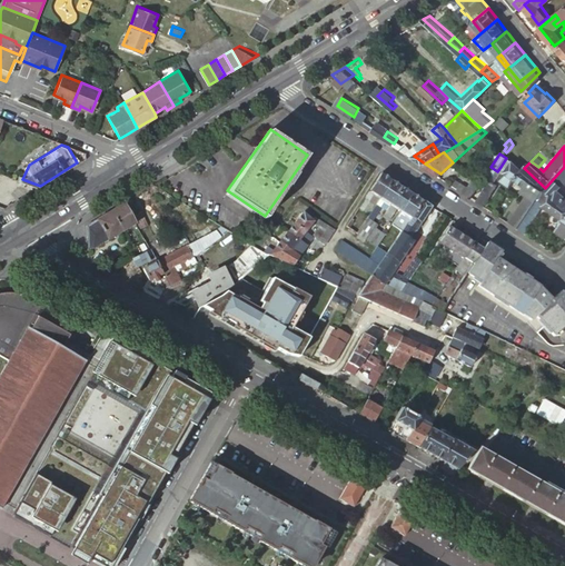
[(517,162),(509,155),(506,158),(501,167),(517,179),(517,178),(524,168),(517,162)]
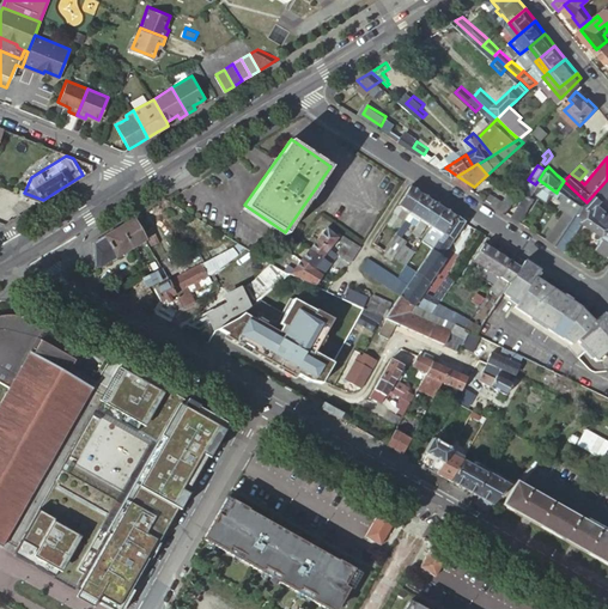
[(607,180),(587,202),(590,205),(605,218),(607,215),(607,206),(602,201),(607,196),(607,180)]
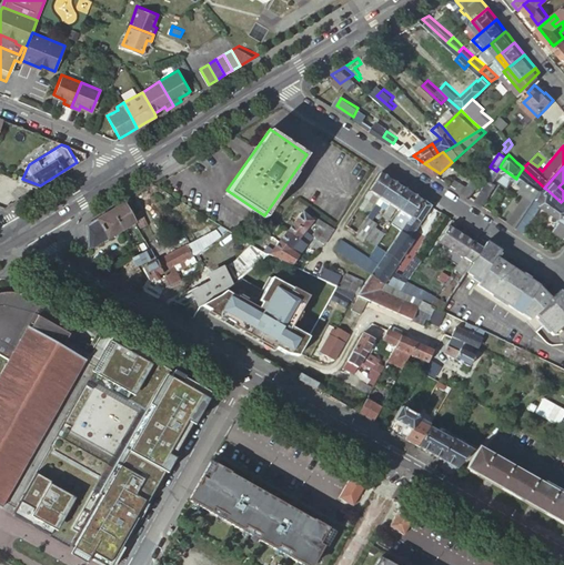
[(544,188),(523,168),(516,178),(526,185),(523,191),(529,195),(511,220),(520,226),(544,188)]
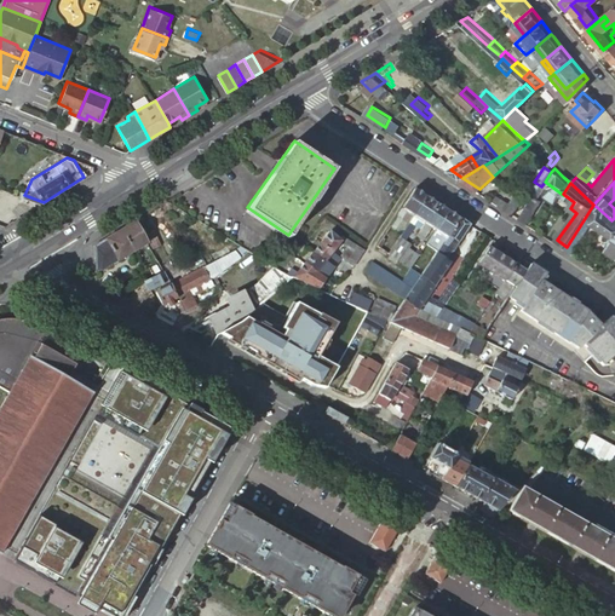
[(427,194),(417,186),(403,206),(415,213),(427,194)]
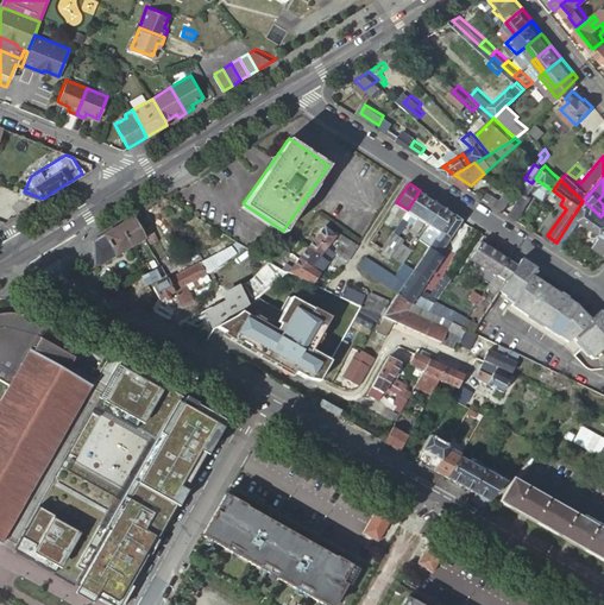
[(501,206),(505,209),(516,193),(509,188),(508,189),(503,197),(488,188),(484,195),(501,206)]
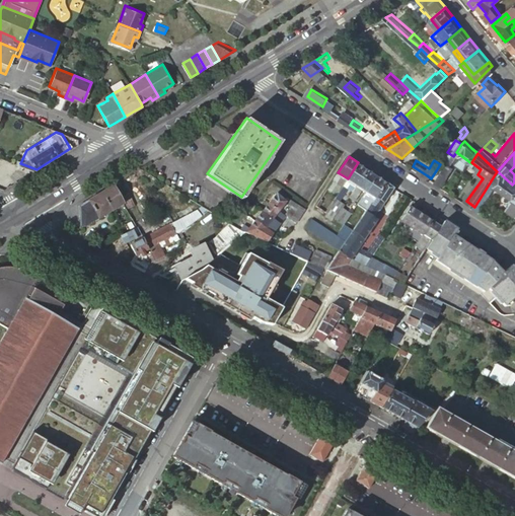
[(367,168),(358,162),(348,178),(357,185),(367,168)]
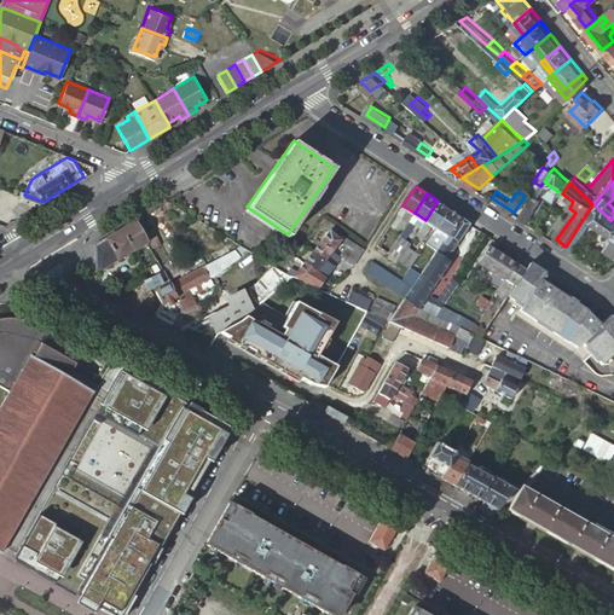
[(536,193),(527,204),(536,210),(544,198),(536,193)]
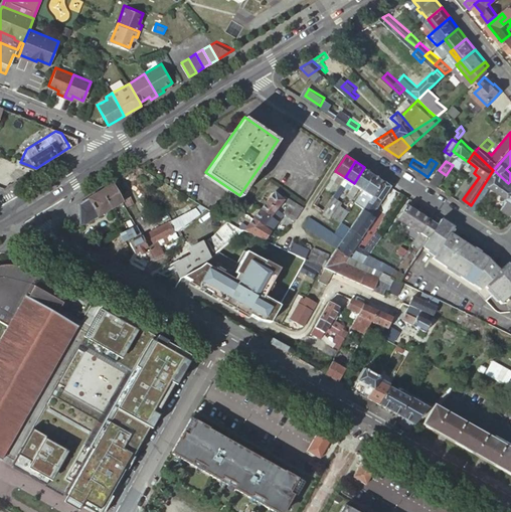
[(373,173),(364,167),(354,183),(347,194),(352,197),(359,186),(363,189),(373,173)]
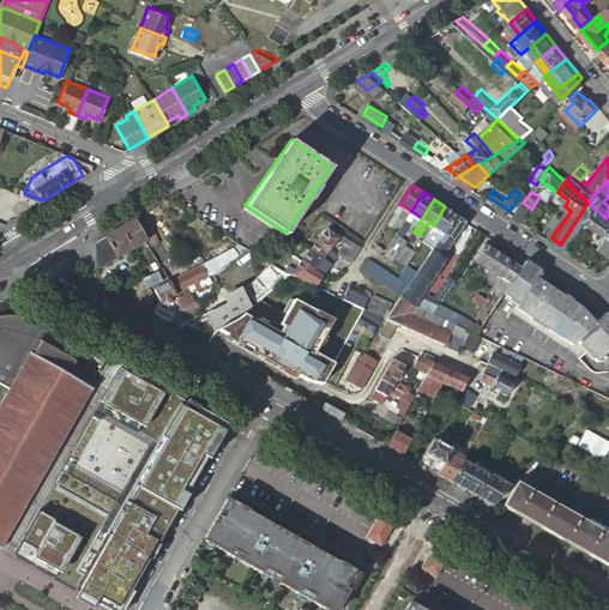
[(523,203),(516,215),(524,219),(531,209),(523,203)]
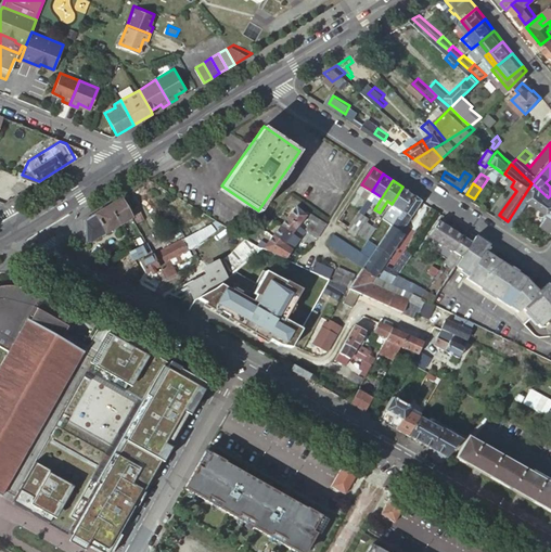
[(532,183),(508,221),(513,225),(532,200),(550,212),(550,214),(547,218),(543,223),(550,228),(550,200),(548,197),(535,185),(532,183)]
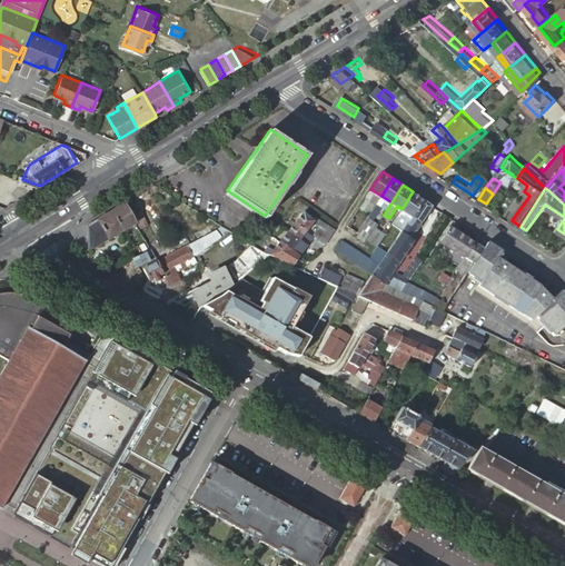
[(417,195),(413,191),(402,209),(413,216),(424,199),(417,195)]
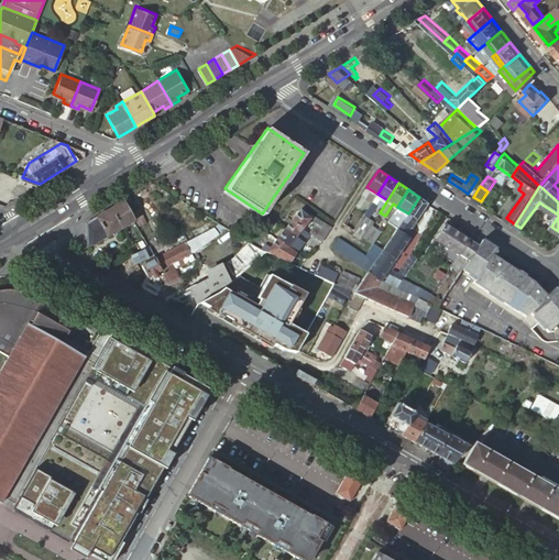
[(106,209),(88,220),(89,244),(96,243),(138,218),(125,197),(121,200),(106,209)]
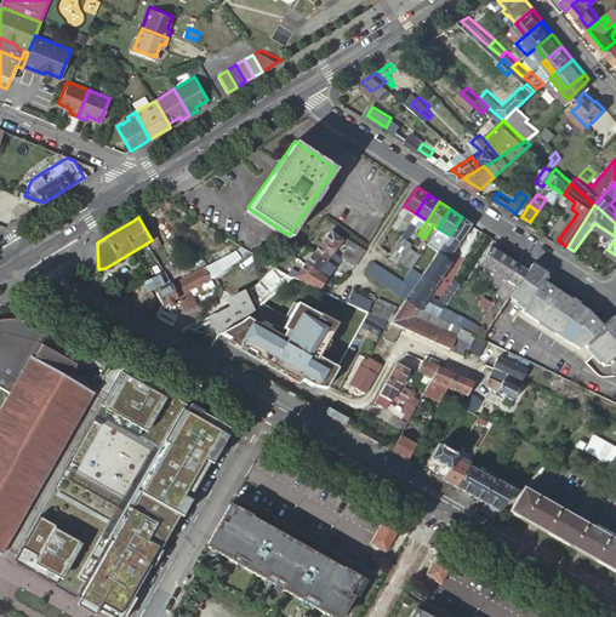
[(472,223),(462,217),(450,235),(445,244),(454,249),(455,250),(472,223)]
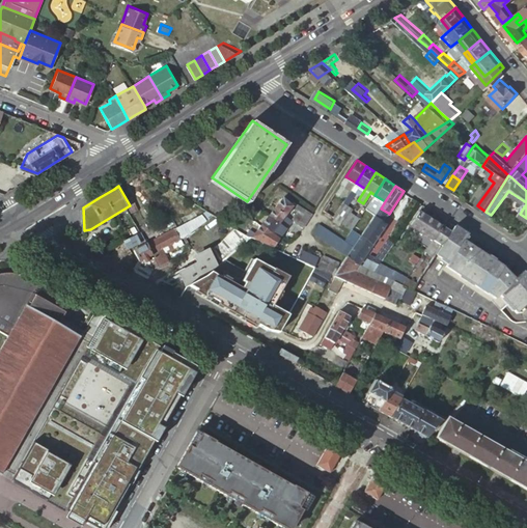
[(284,197),(277,206),(286,215),(289,211),(294,205),(292,203),(284,197)]
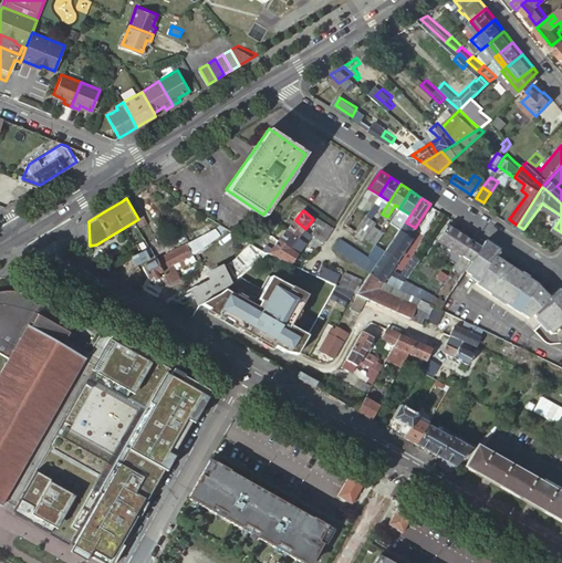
[(322,220),(313,214),(311,217),(313,219),(309,225),(315,230),(322,220)]
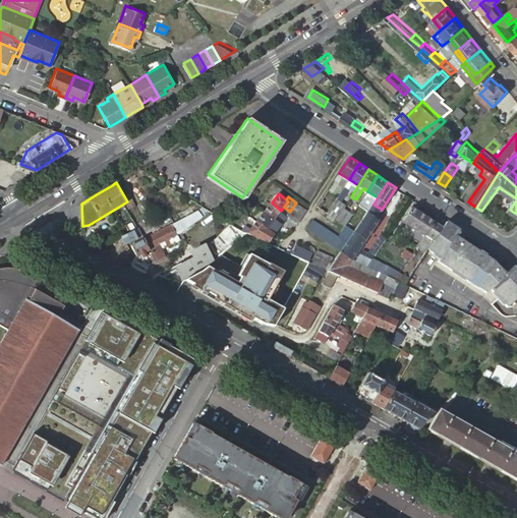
[(272,203),(259,219),(267,226),(281,211),(272,203)]
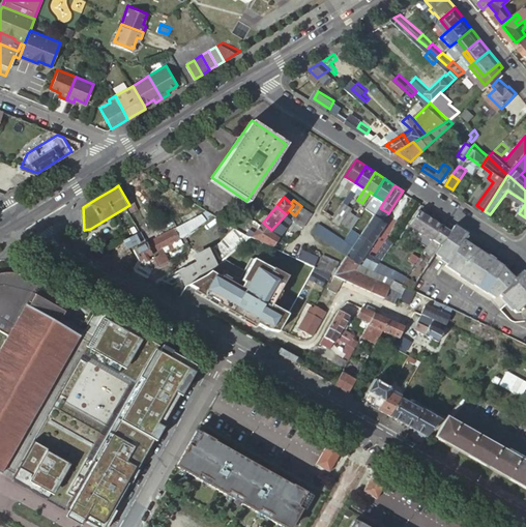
[(313,213),(301,206),(295,215),(293,218),(303,226),(313,213)]
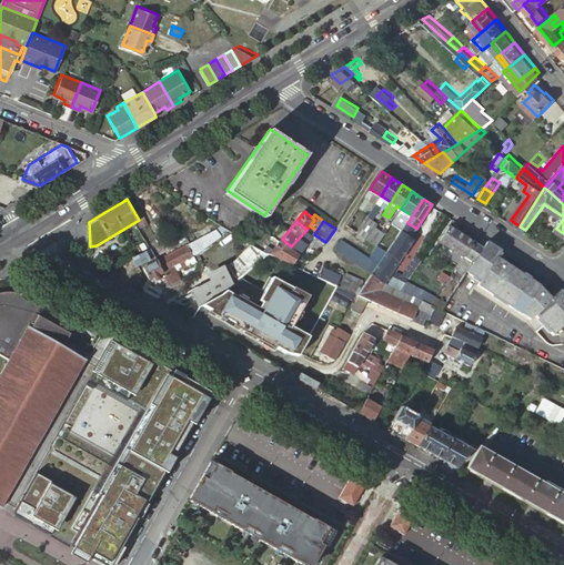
[(222,222),(192,240),(198,249),(231,228),(222,222)]
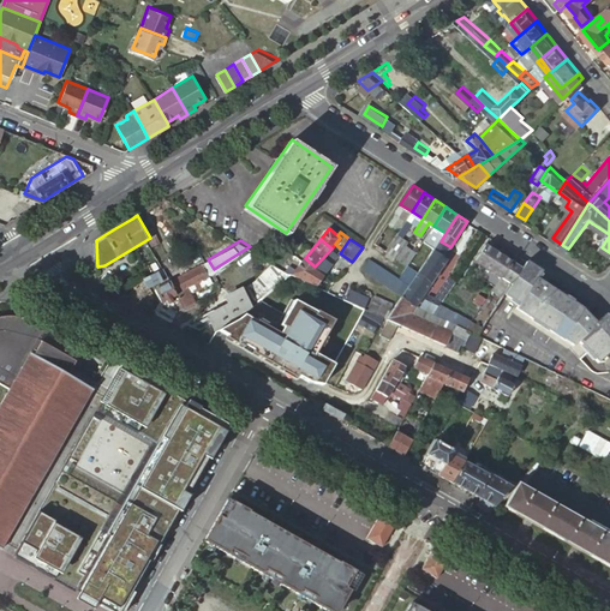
[(408,240),(398,257),(408,264),(417,252),(413,249),(417,245),(408,240)]
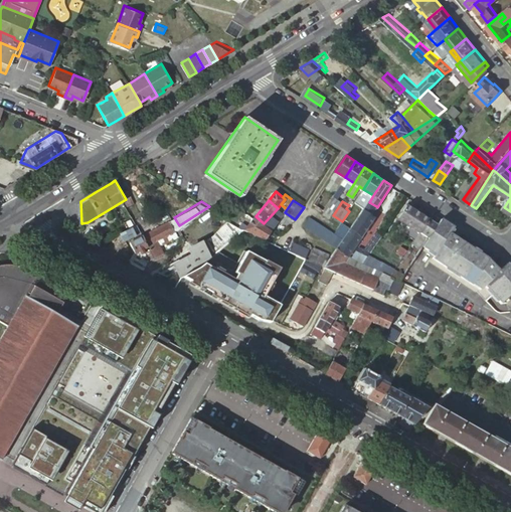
[(341,274),(373,288),(376,282),(366,277),(371,267),(365,264),(372,251),(360,246),(353,258),(350,256),(375,217),(371,214),(376,206),(369,202),(360,214),(353,225),(352,227),(345,238),(339,247),(326,267),(341,274)]
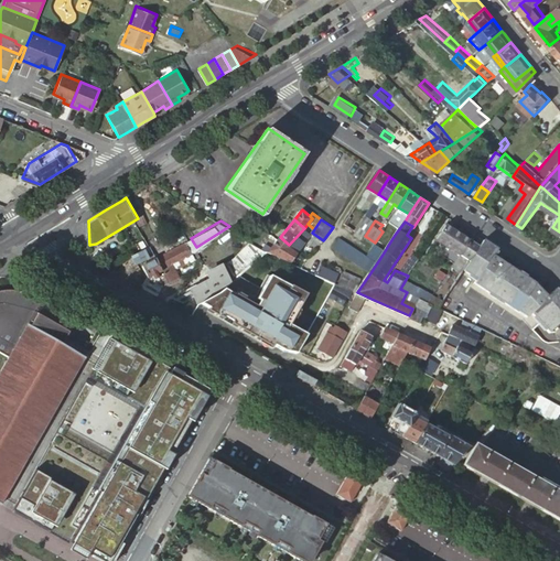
[(437,239),(444,244),(454,228),(447,224),(437,239)]
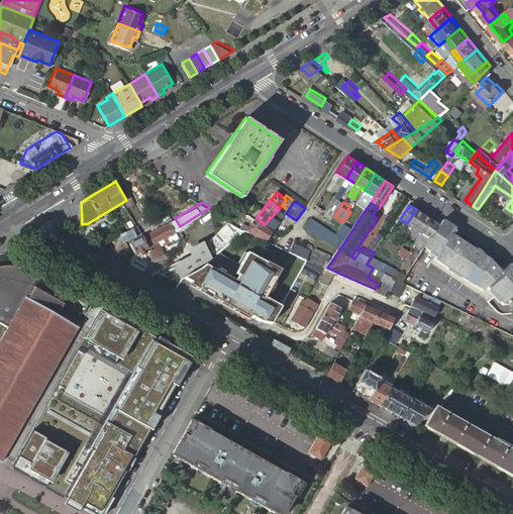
[(286,213),(279,209),(265,224),(264,226),(266,227),(267,226),(272,229),(273,228),(274,229),(286,213)]
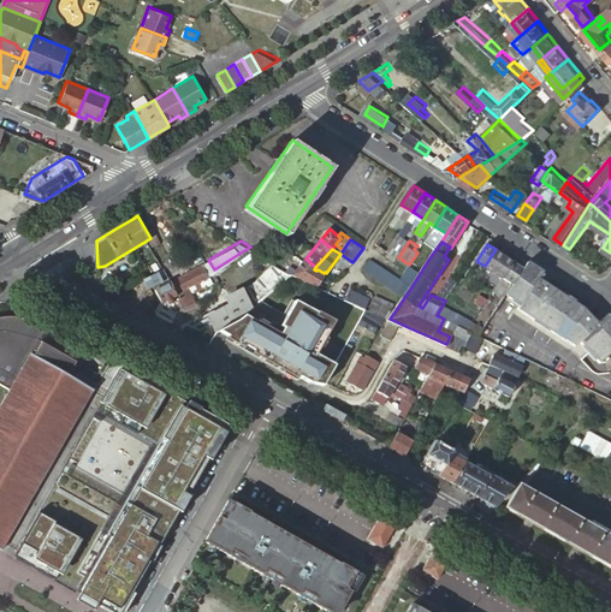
[(485,266),(500,277),(502,275),(511,260),(496,249),(485,266)]
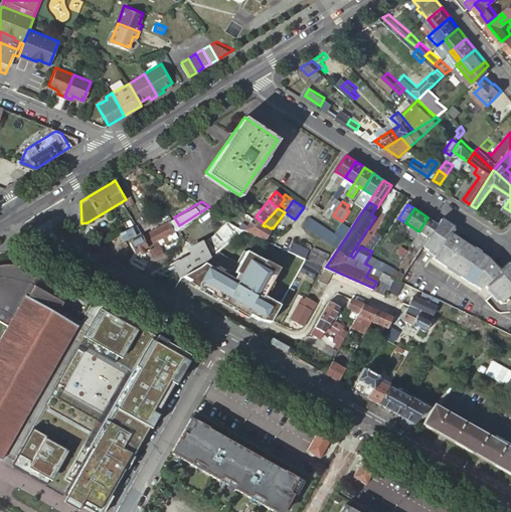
[(347,221),(353,225),(360,214),(354,210),(347,221)]
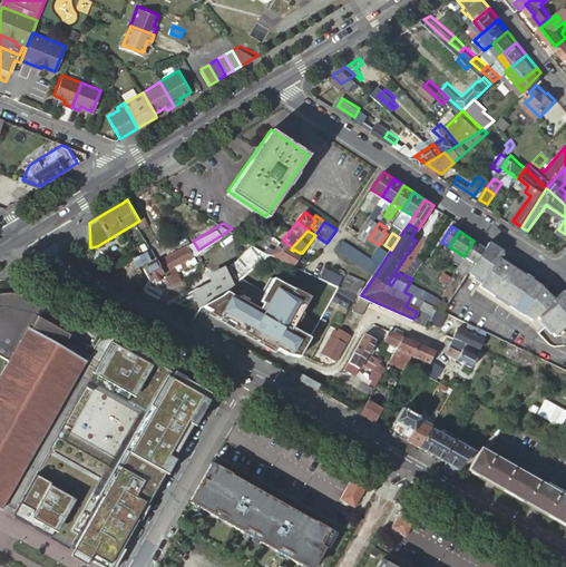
[(292,247),(283,240),(276,247),(275,248),(285,256),(291,250),(292,247)]
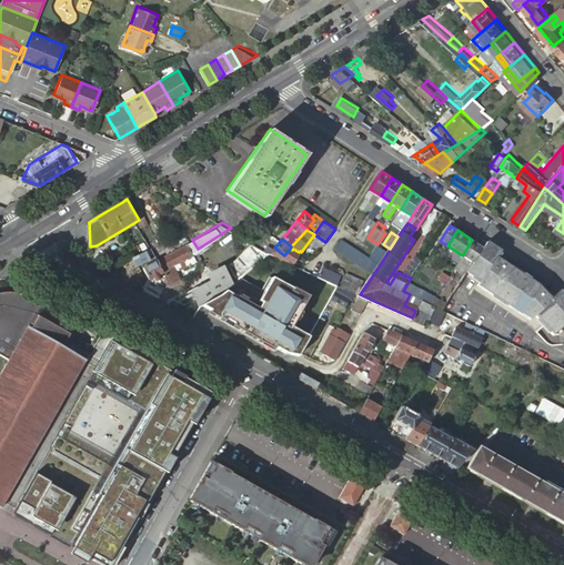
[(349,242),(343,239),(336,249),(342,253),(349,242)]
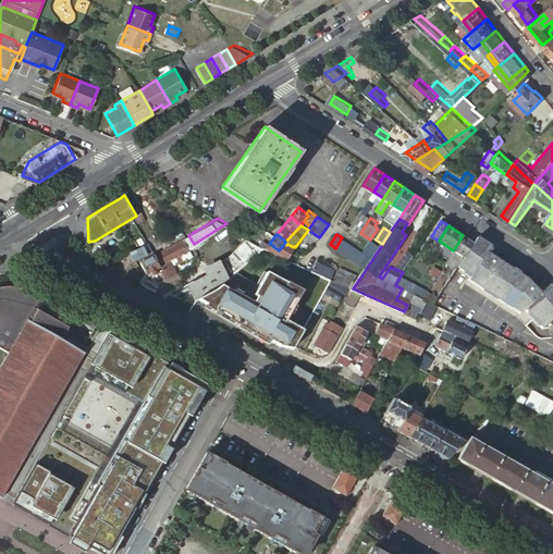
[(188,235),(157,253),(170,277),(181,271),(173,257),(194,244),(188,235)]
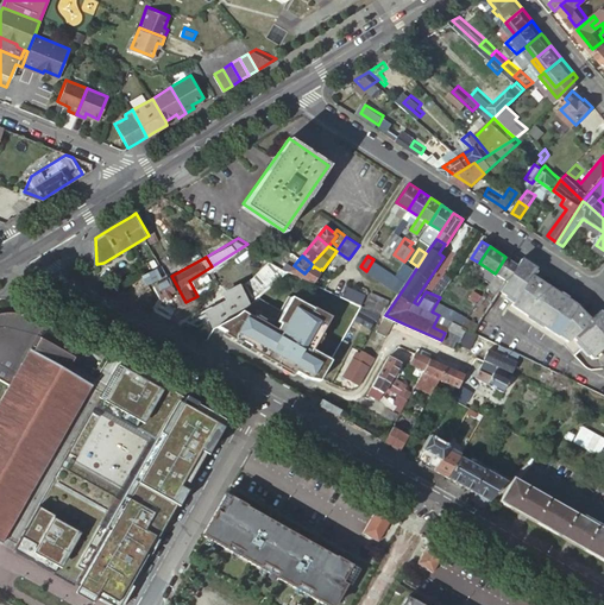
[(517,264),(505,257),(496,272),(507,279),(517,264)]
